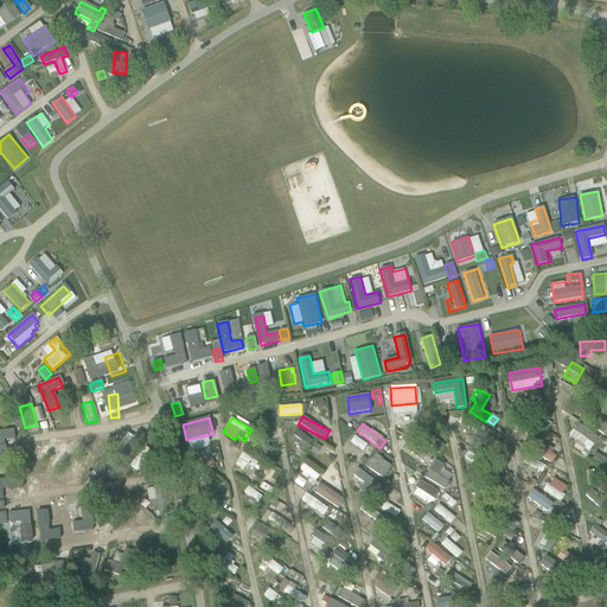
[(577,423),(569,435),(589,449),(598,438),(577,423)]
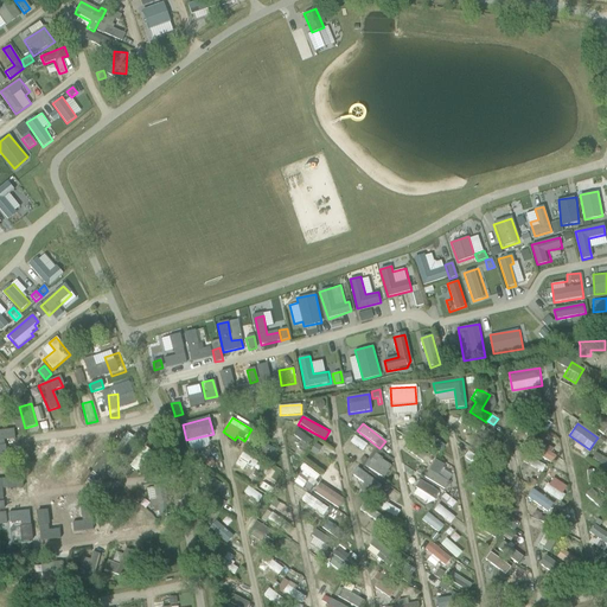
[(13,429),(0,430),(0,461),(7,460),(5,446),(4,441),(14,440),(13,429)]
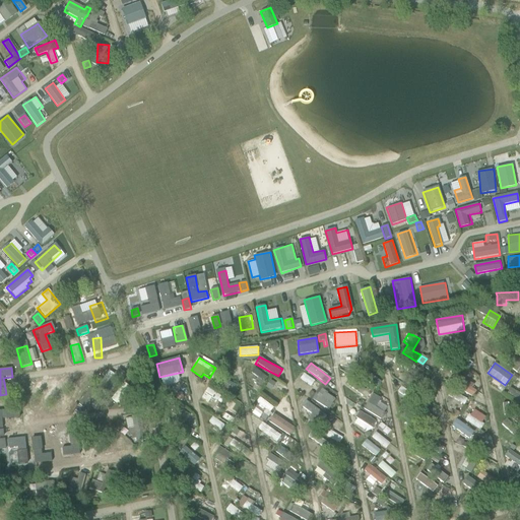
[(108,383),(114,373),(109,370),(103,381),(108,383)]
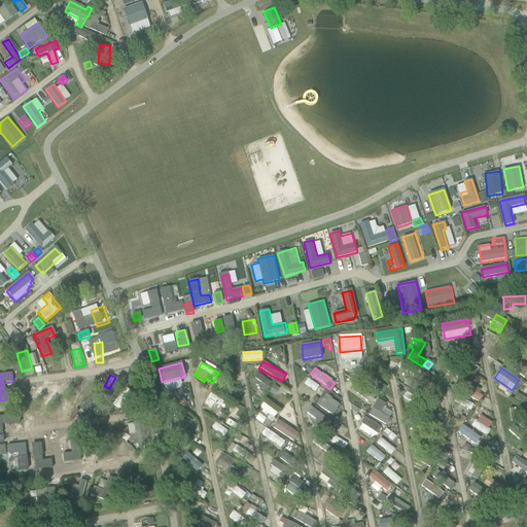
[(414,389),(428,398),(432,392),(425,387),(429,381),(422,376),(414,389)]
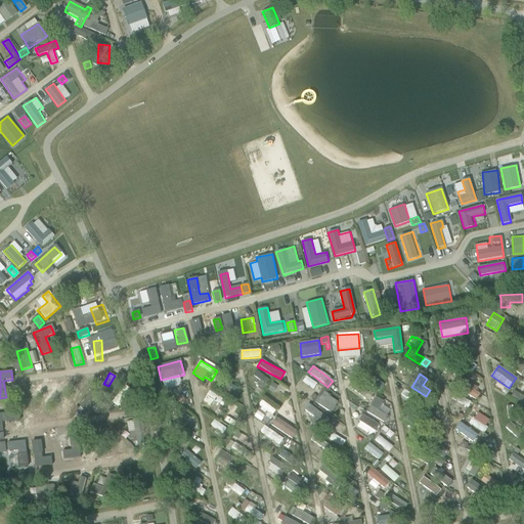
[(302,383),(315,390),(319,384),(306,376),(302,383)]
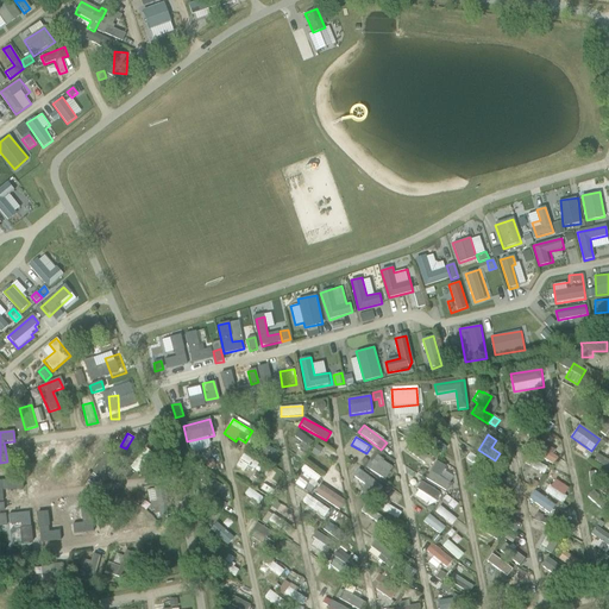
[(151,440),(146,446),(154,451),(157,445),(151,440)]
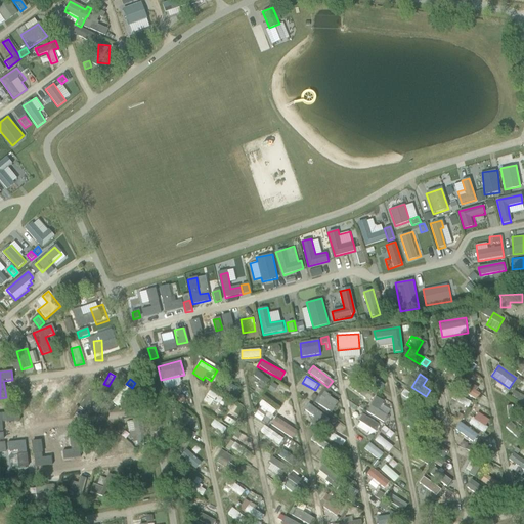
[(258,387),(254,392),(260,396),(267,386),(265,385),(260,381),(256,386),(258,387)]
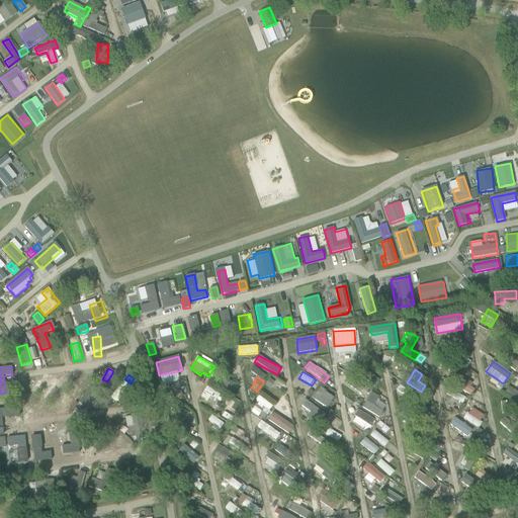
[(222,378),(218,384),(233,395),(237,389),(222,378)]
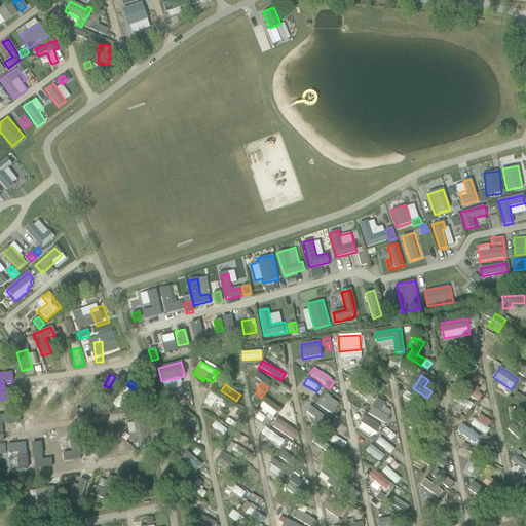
[(525,404),(525,397),(523,396),(525,390),(518,386),(512,398),(525,404)]
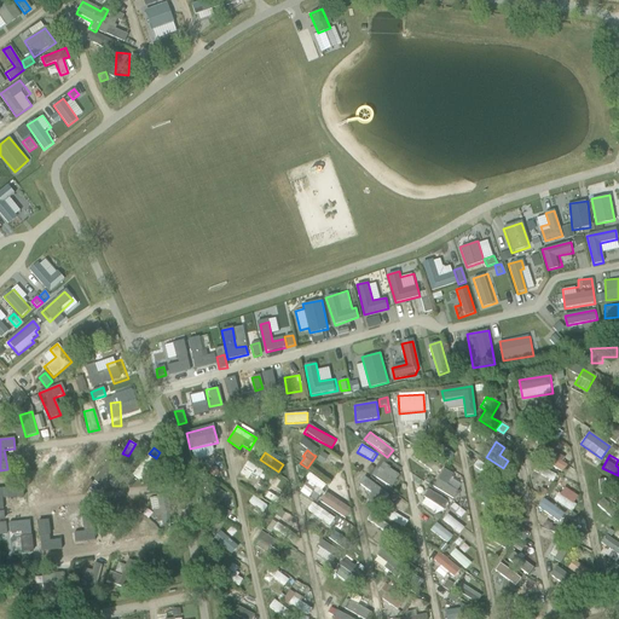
[(264,482),(268,473),(247,462),(241,474),(250,480),(252,475),(264,482)]
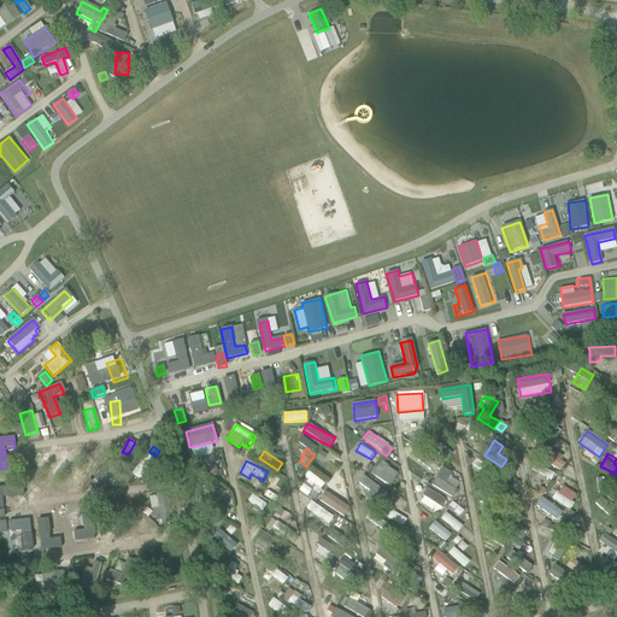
[(380,460),(370,474),(389,487),(393,480),(398,474),(387,468),(388,466),(380,460)]
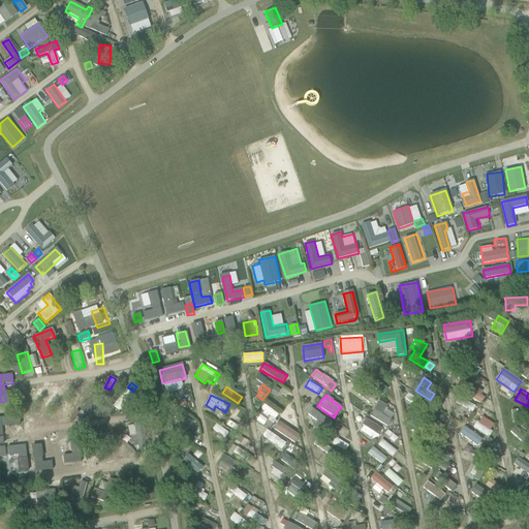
[(464,400),(462,406),(473,411),(476,405),(464,400)]
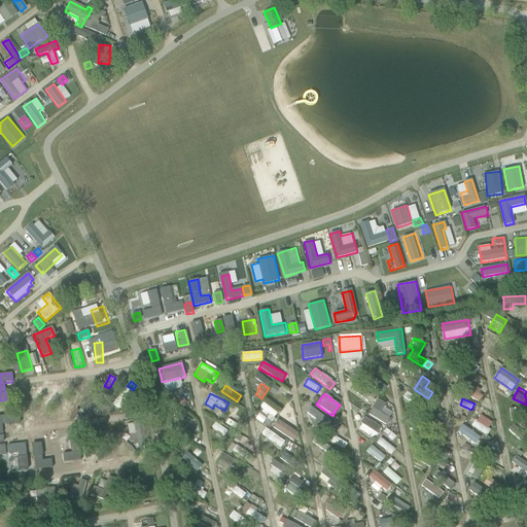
[(377,399),(369,415),(386,426),(389,419),(380,414),(385,405),(377,399)]
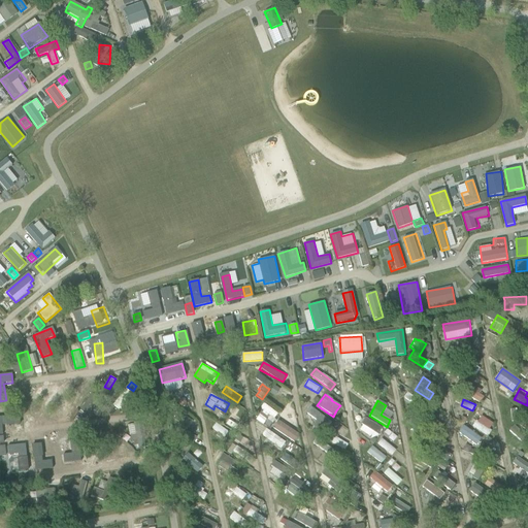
[(264,403),(260,409),(275,419),(279,413),(264,403)]
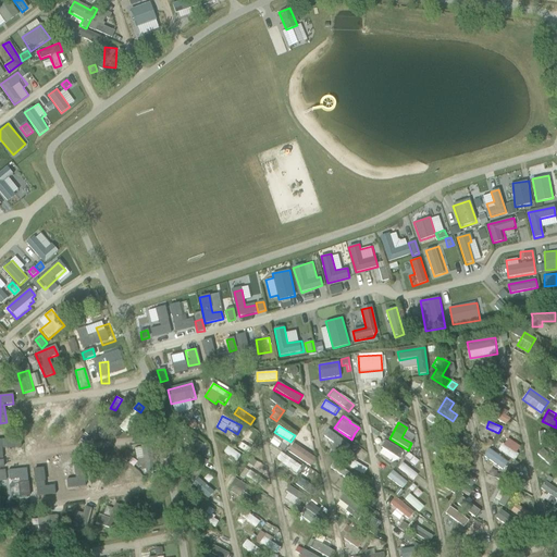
[(0,450),(4,454),(14,437),(0,429),(0,428),(0,450)]
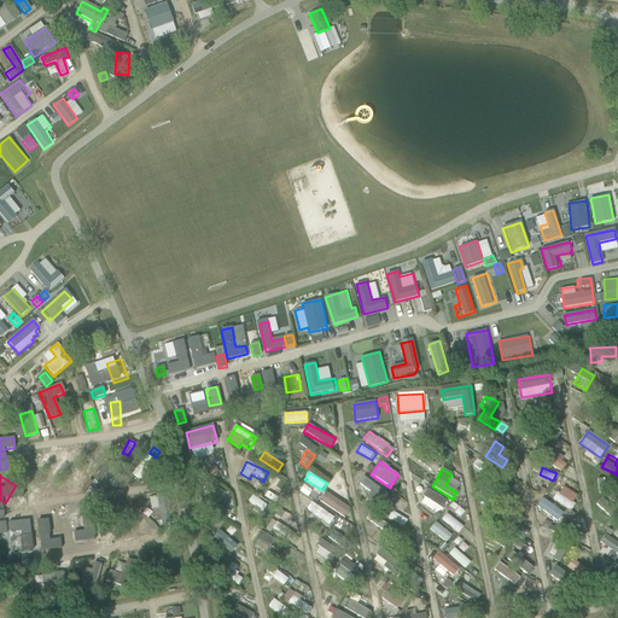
[(573,493),(578,484),(563,476),(558,483),(573,493)]
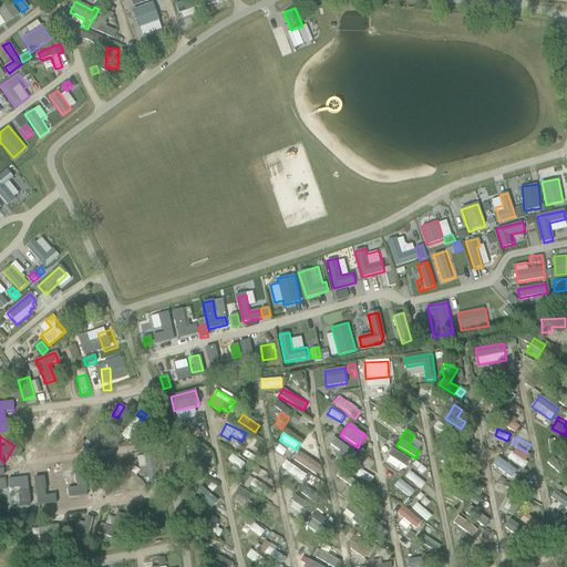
[(352,452),(333,437),(329,444),(339,452),(336,456),(347,466),(352,461),(348,459),(352,452)]
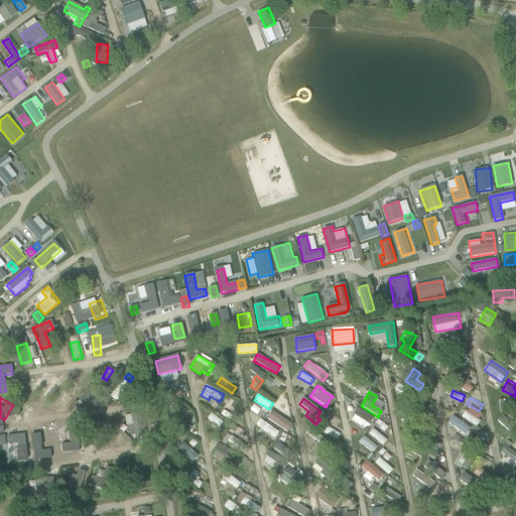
[(221,403),(216,410),(230,419),(235,412),(221,403)]
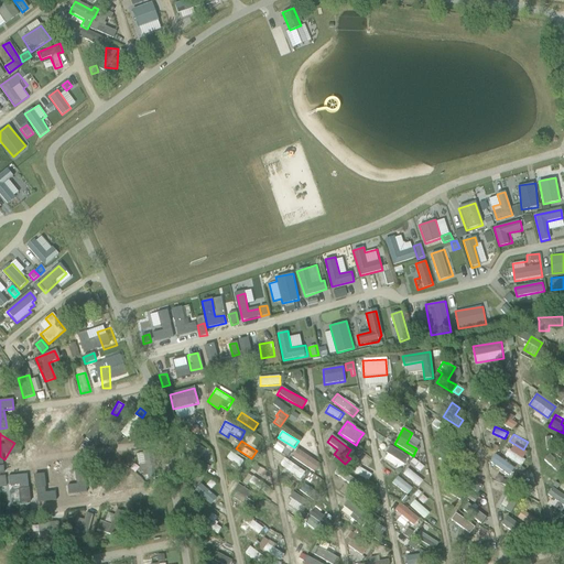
[(282,454),(285,447),(278,442),(273,448),(282,454)]
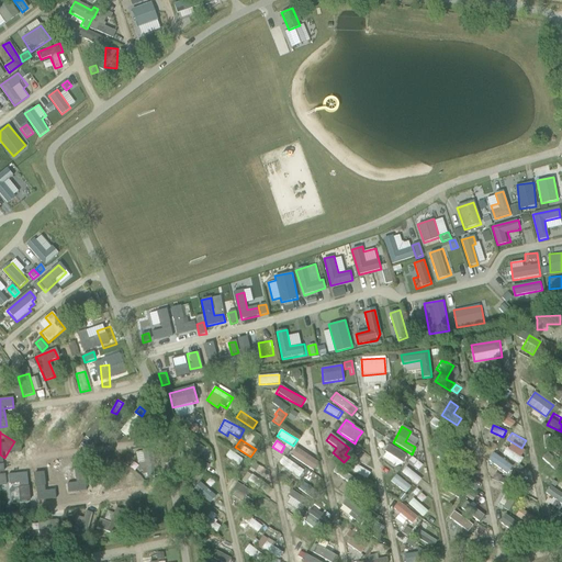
[(204,473),(210,464),(200,459),(206,448),(195,441),(188,454),(197,459),(192,465),(204,473)]
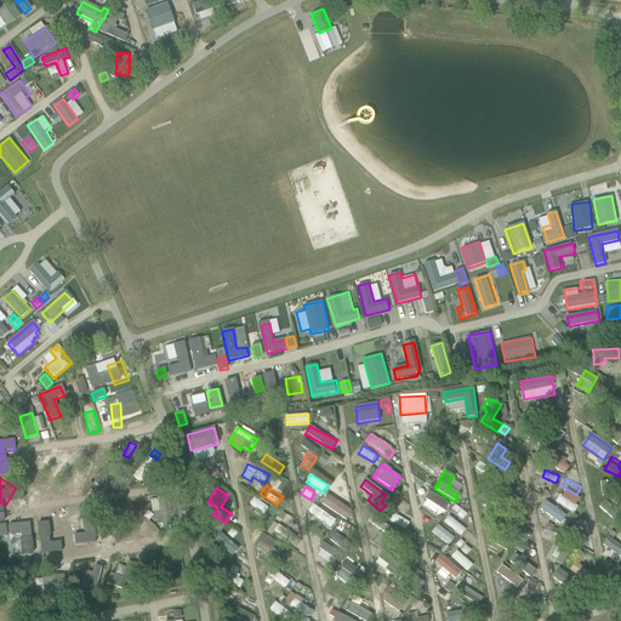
[(328,494),(322,503),(346,520),(353,511),(328,494)]
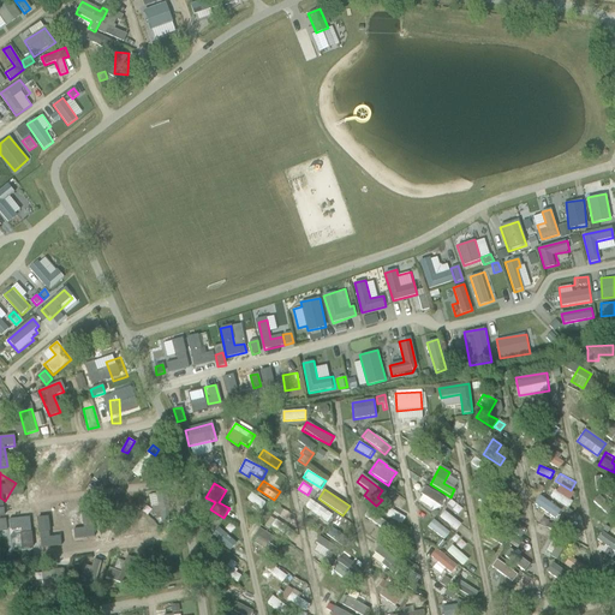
[(550,497),(569,508),(574,501),(554,490),(550,497)]
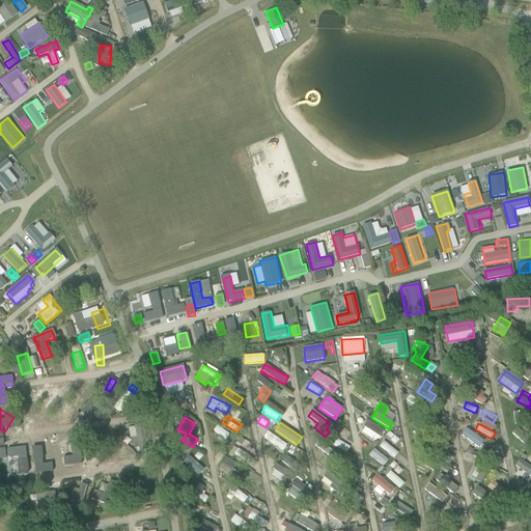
[(217,425),(214,431),(226,439),(230,434),(217,425)]
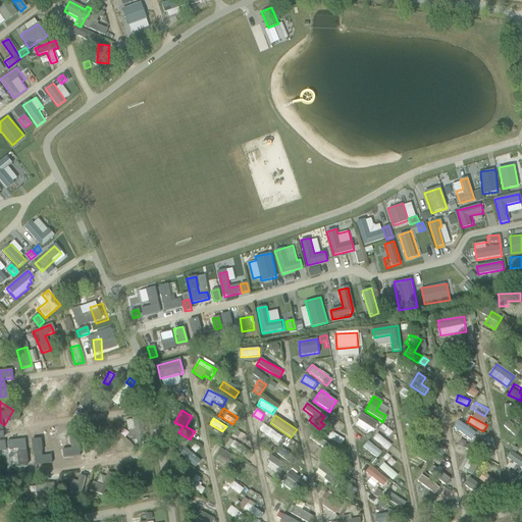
[(472,440),(477,433),(459,420),(454,427),(472,440)]
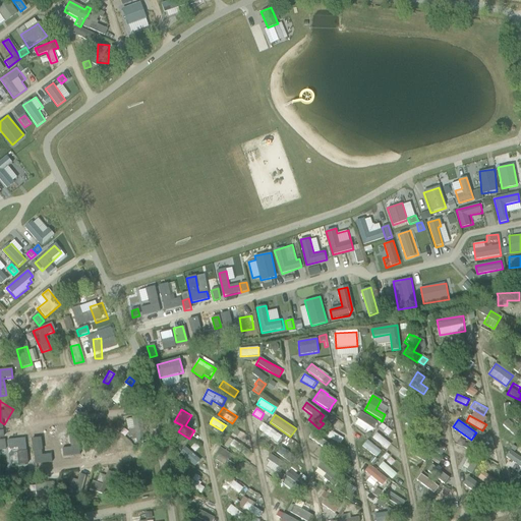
[(266,435),(266,433),(278,442),(282,436),(263,422),(258,429),(266,435)]
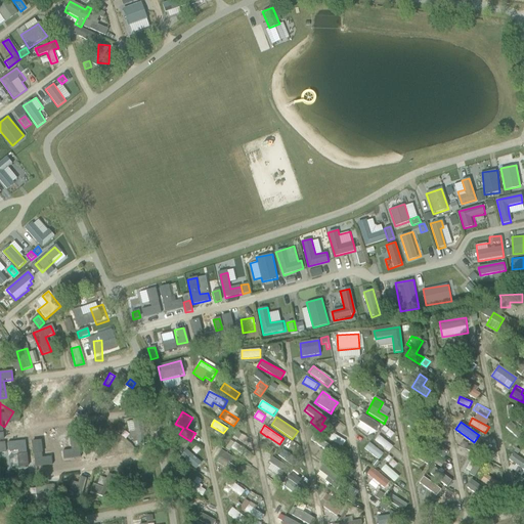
[(516,437),(520,432),(511,426),(507,431),(516,437)]
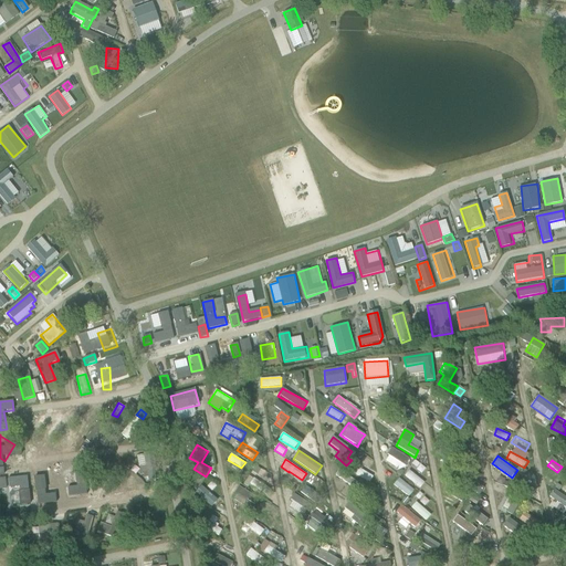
[(354,473),(369,483),(374,477),(358,467),(354,473)]
